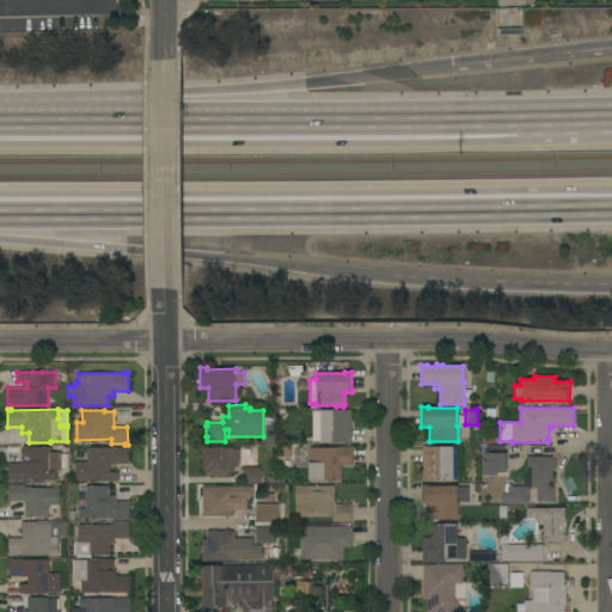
[(352,444),(346,444),(346,442),(320,442),(320,441),(312,441),(312,411),(320,411),(320,410),(352,410),(352,444)]
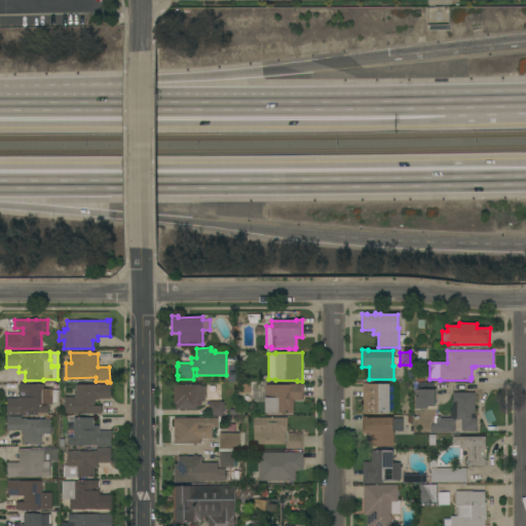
[(389,413),(363,413),(363,401),(363,382),(367,382),(367,383),(389,384),(389,413)]
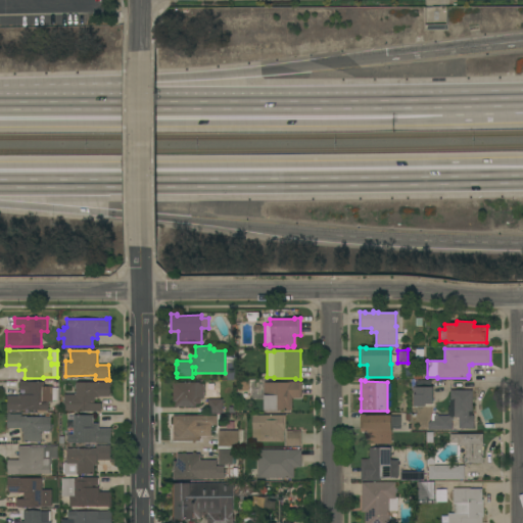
[(10,411),(10,412),(7,412),(7,396),(18,396),(18,395),(25,395),(25,390),(19,390),(18,381),(27,381),(27,382),(43,382),(43,386),(52,386),(52,388),(57,388),(57,400),(52,400),(48,401),(48,411),(10,411)]
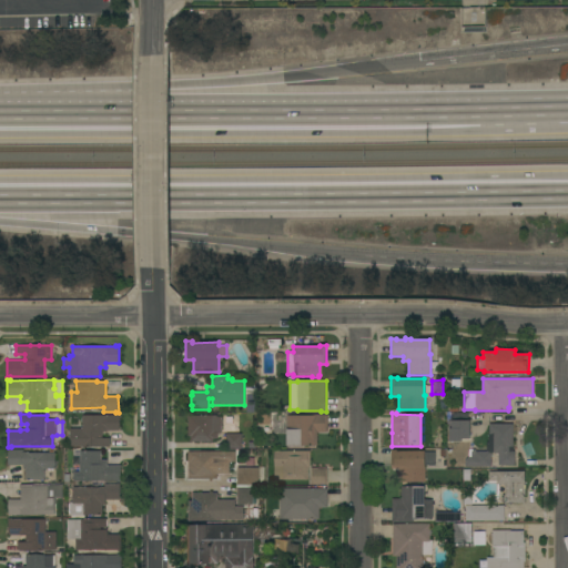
[(115,415),(115,414),(119,414),(119,430),(107,430),(102,432),(102,438),(110,438),(110,446),(70,446),(70,428),(82,428),(81,415),(115,415)]
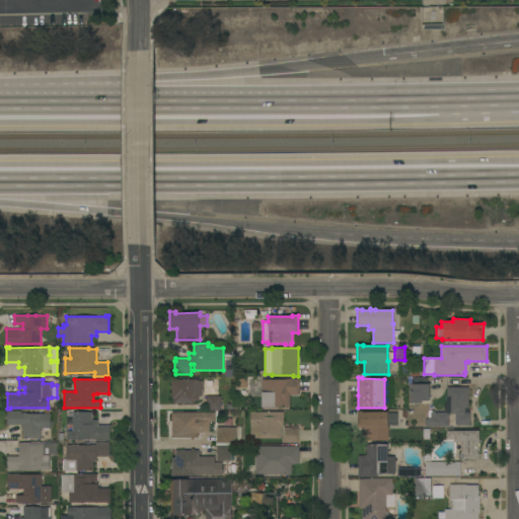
[(283,379),(283,378),(299,378),(299,394),(290,394),(290,408),(262,408),(262,379),(283,379)]
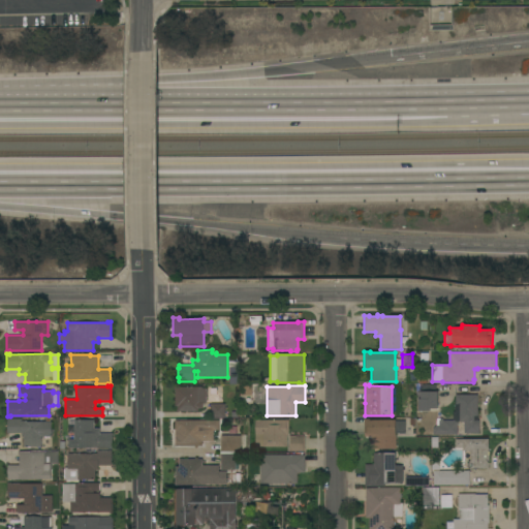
[(437,408),(430,408),(430,410),(417,410),(417,392),(422,392),(422,385),(436,385),(436,392),(437,392),(437,408)]
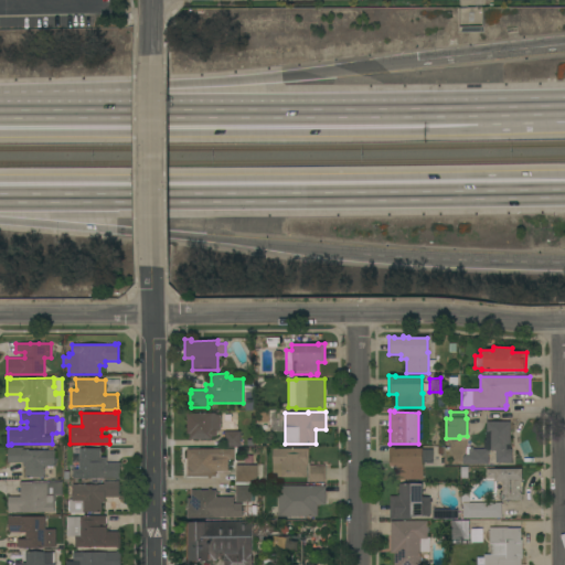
[(215,413),(215,415),(220,415),(220,430),(216,430),(216,436),(212,436),(212,439),(189,439),(189,434),(187,434),(187,413),(215,413)]
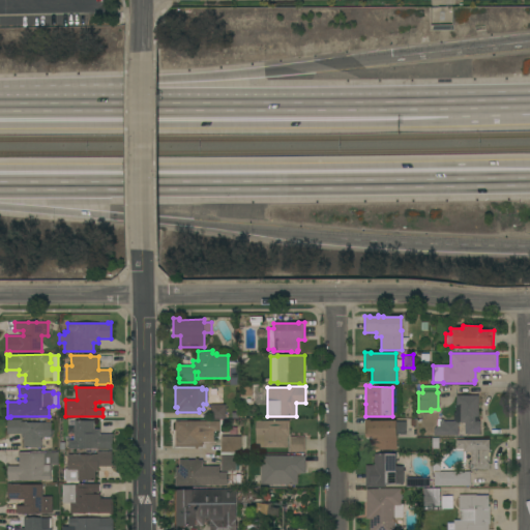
[(478,395),(478,421),(479,421),(479,434),(465,434),(465,422),(459,422),(459,435),(455,435),(455,438),(445,438),(445,435),(434,435),(434,429),(437,427),(435,427),(435,419),(436,419),(436,416),(441,416),(441,419),(443,419),(443,421),(453,421),(453,412),(455,412),(455,404),(457,404),(457,395),(478,395)]
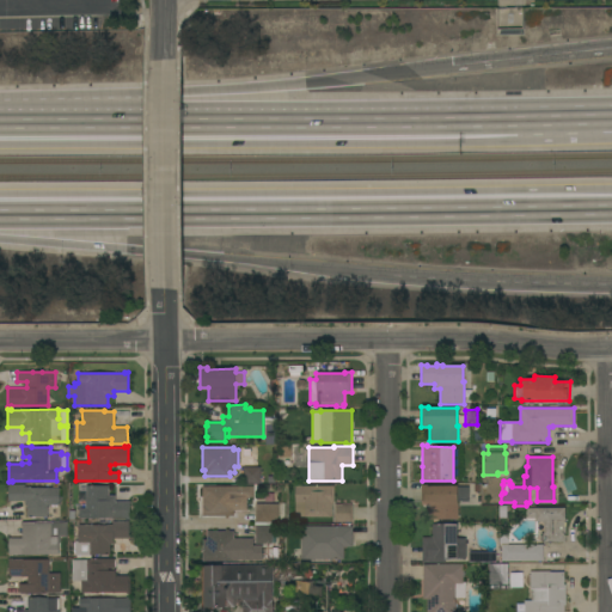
[(259,483),(244,483),(244,466),(259,467),(259,483)]
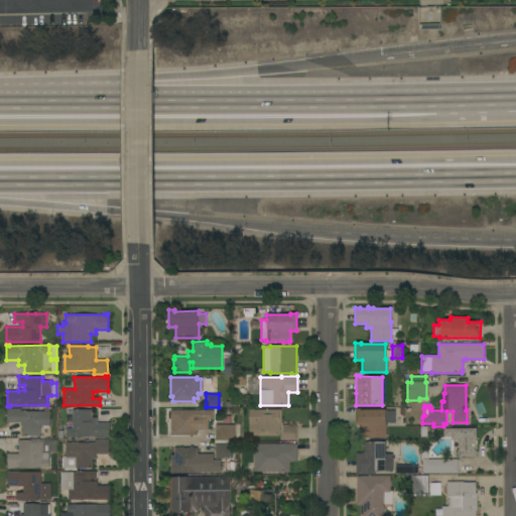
[(7,408),(10,408),(21,408),(21,410),(25,410),(25,411),(49,411),(50,426),(39,426),(39,436),(22,436),(22,425),(20,425),(20,422),(7,422),(7,408)]
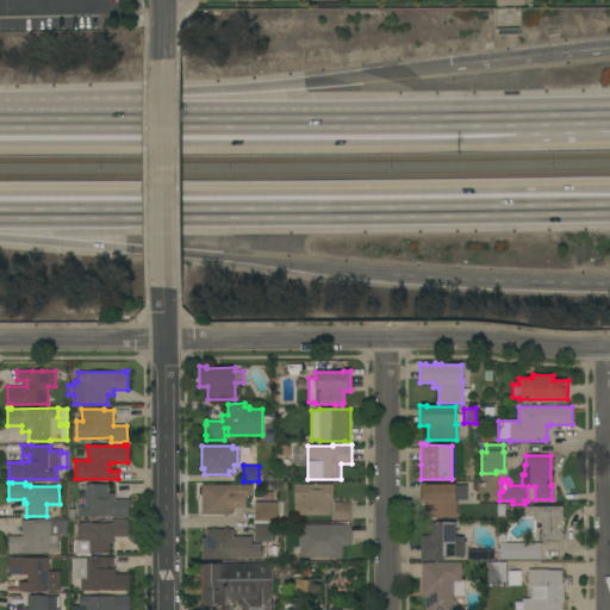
[(456,484),(456,485),(467,485),(467,499),(456,500),(458,517),(429,518),(429,503),(421,503),(419,483),(427,483),(427,484),(456,484)]
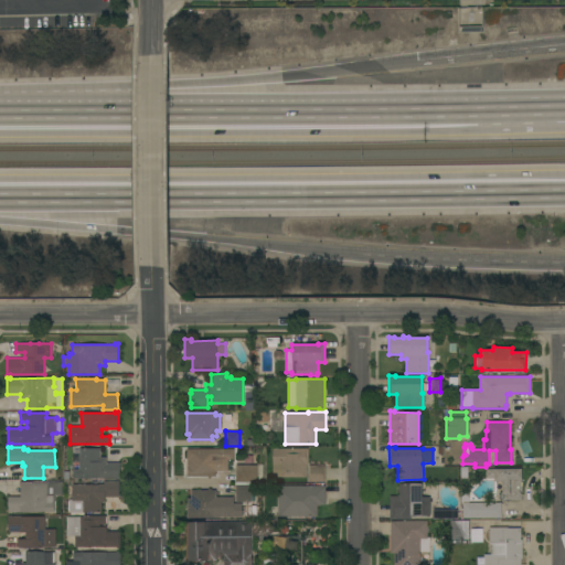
[(119,479),(116,479),(73,478),(73,469),(78,469),(80,448),(99,449),(99,457),(106,458),(106,462),(119,464),(119,479)]
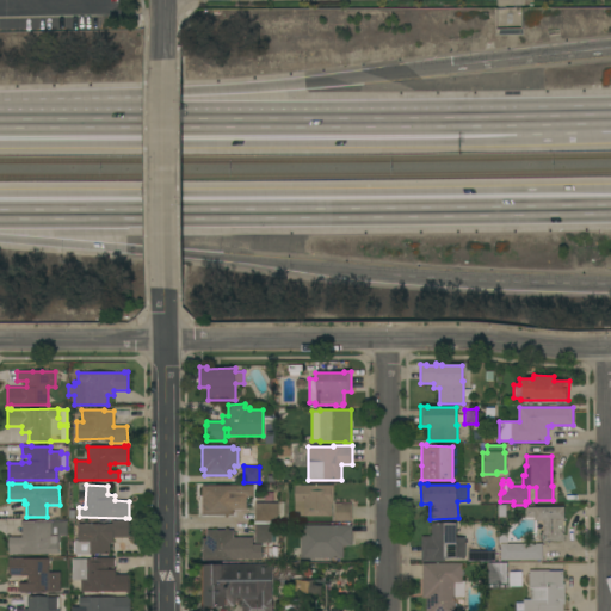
[(253,486),(253,497),(247,497),(247,510),(233,510),(233,514),(228,514),(228,518),(224,517),(224,514),(222,514),(222,516),(220,516),(220,514),(209,514),(209,517),(203,517),(203,516),(202,516),(202,514),(201,514),(201,508),(202,508),(202,492),(201,492),(201,487),(202,487),(202,485),(253,486)]
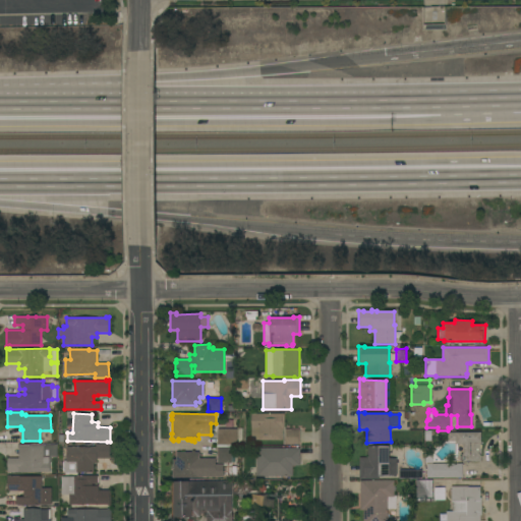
[(251,440),(251,413),(284,413),(284,428),(282,428),(282,441),(251,440)]
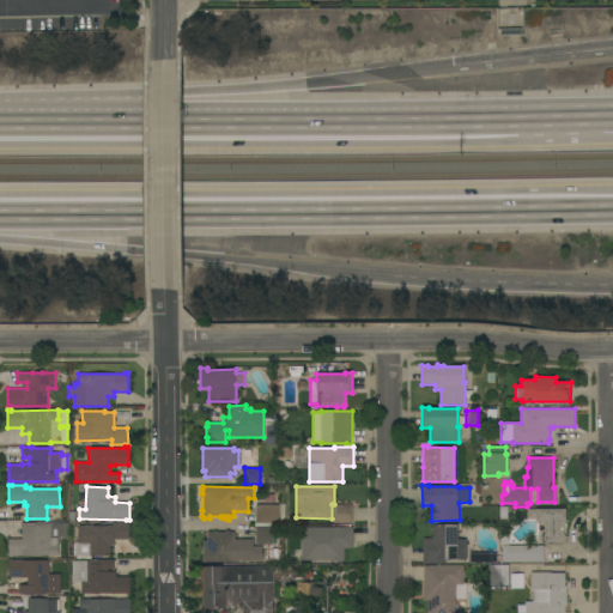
[(287,504),(287,525),(256,525),(256,504),(287,504)]
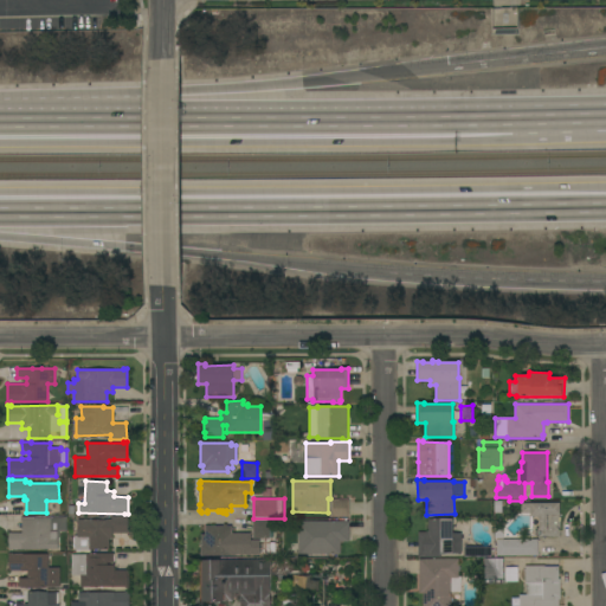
[(331,516),(330,500),(348,500),(349,516),(331,516)]
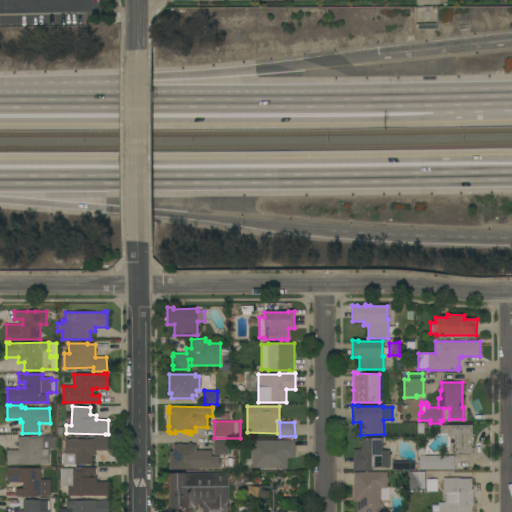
[(453,454),(453,452),(452,452),(452,448),(453,448),(453,446),(455,446),(455,436),(448,437),(448,433),(441,433),(441,425),(448,425),(472,424),(473,454),(453,454)]
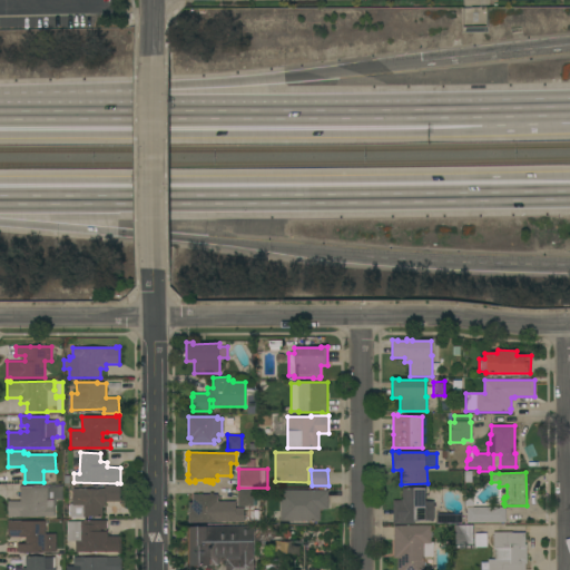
[(62,485),(62,500),(56,500),(56,508),(55,508),(55,516),(23,517),(11,517),(11,518),(8,518),(8,501),(20,501),(20,487),(62,485)]
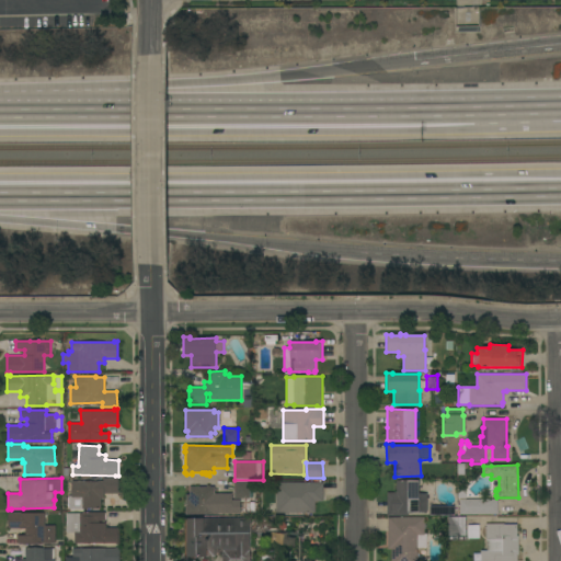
[(104,493),(104,499),(101,499),(100,508),(99,508),(82,508),(82,511),(70,511),(70,510),(69,510),(69,508),(67,508),(67,496),(69,496),(69,495),(71,495),(71,491),(69,491),(69,483),(71,483),(71,481),(103,481),(103,478),(115,478),(118,478),(118,494),(104,493)]
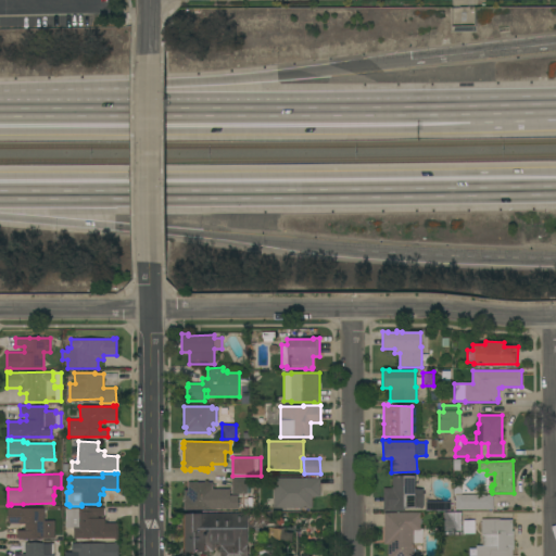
[(383,488),(393,488),(392,477),(416,476),(416,489),(422,489),(422,507),(416,507),(416,508),(404,508),(404,512),(383,512),(383,488)]
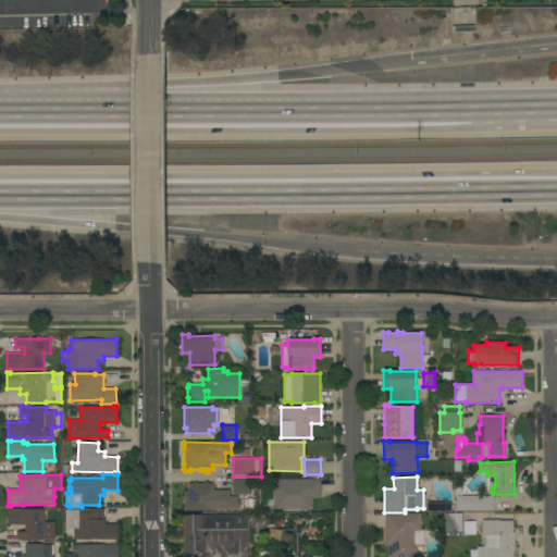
[(247,478),(247,495),(233,495),(232,478),(247,478)]
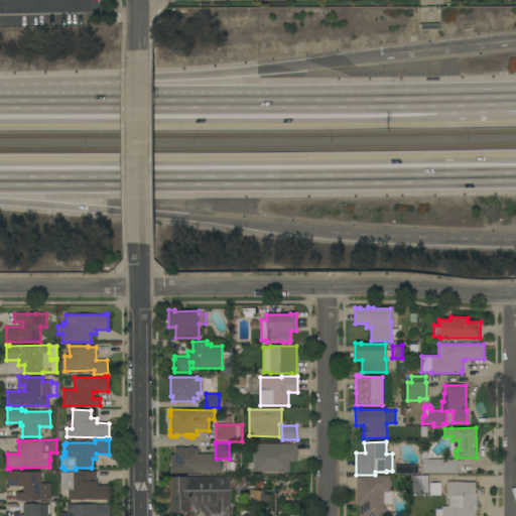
[(297,443),(297,462),(289,462),(289,472),(253,472),(253,443),(297,443)]
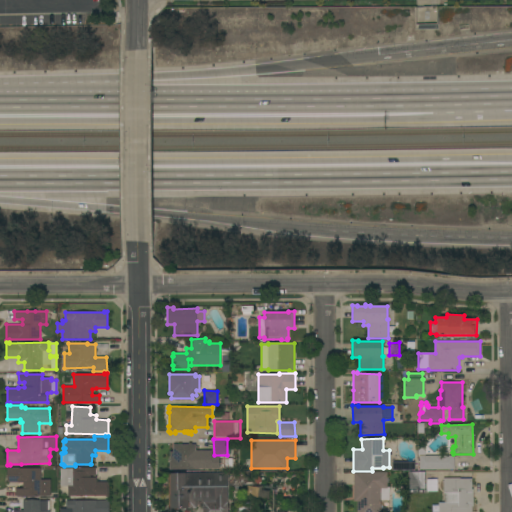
[(202,461),(199,461),(199,469),(169,469),(169,459),(173,459),(173,445),(188,445),(188,443),(191,443),(191,445),(195,445),(195,446),(202,446),(202,461)]
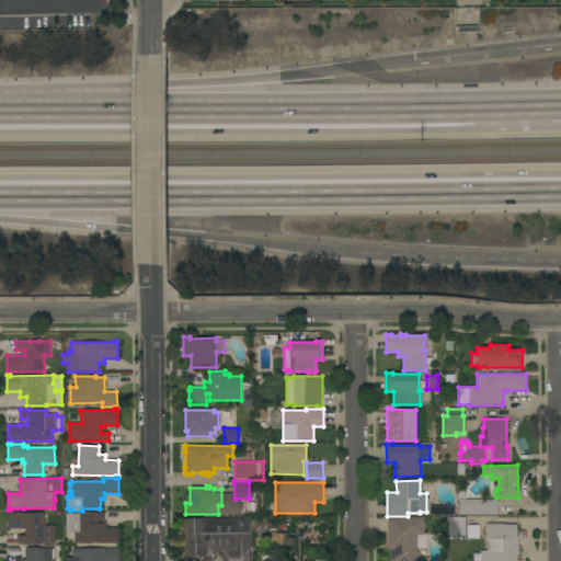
[(460,514),(459,499),(497,499),(497,514),(460,514)]
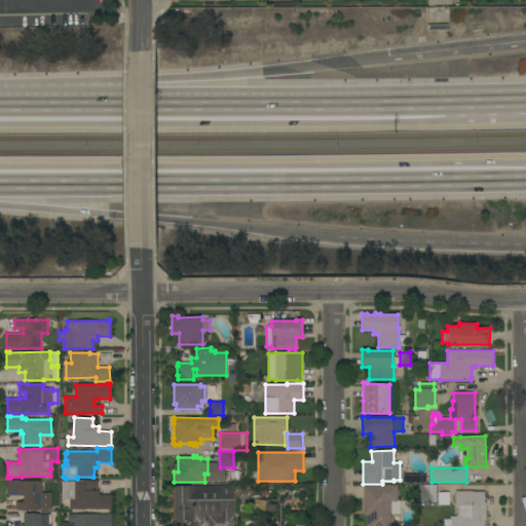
[(239,474),(239,484),(225,484),(225,474),(239,474)]
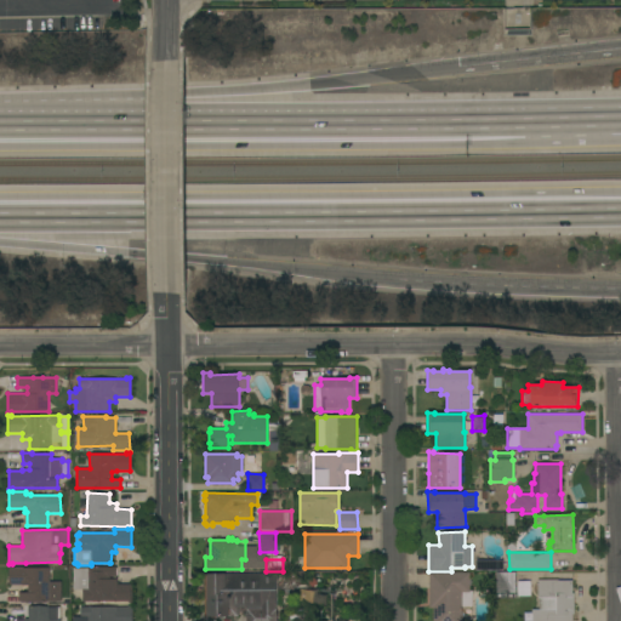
[(49,586),(56,586),(56,602),(49,602),(49,603),(18,603),(18,592),(28,592),(28,585),(9,585),(9,567),(12,567),(12,568),(49,568),(49,586)]
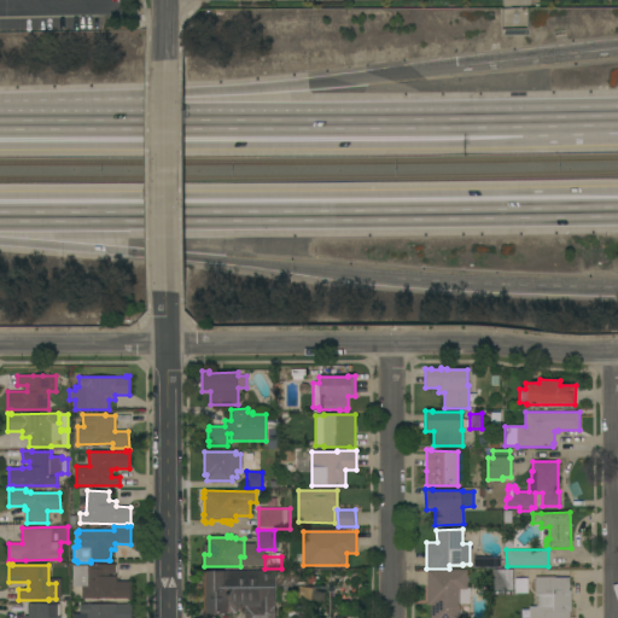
[(73,565),(92,565),(115,564),(115,573),(109,573),(109,576),(116,576),(116,582),(130,582),(132,600),(128,600),(128,599),(82,599),(82,587),(73,587),(73,565)]
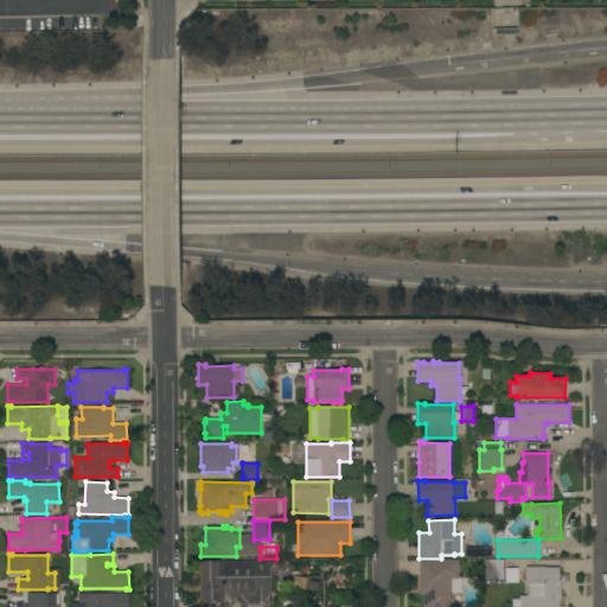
[(459,560),(459,566),(460,566),(460,572),(459,572),(459,576),(460,576),(461,593),(452,593),(452,606),(423,606),(423,594),(420,594),(420,560),(459,560)]
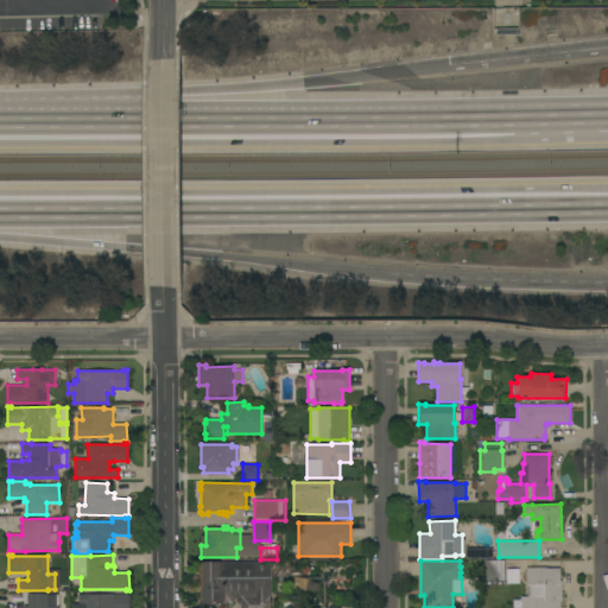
[(486,581),(486,561),(505,561),(505,581),(486,581)]
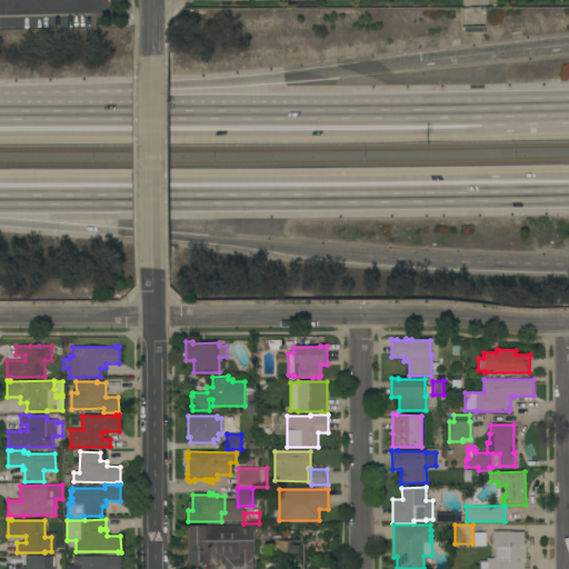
[(218,556),(218,565),(188,565),(188,526),(240,526),(240,527),(253,527),(253,555),(240,555),(240,556),(218,556)]
